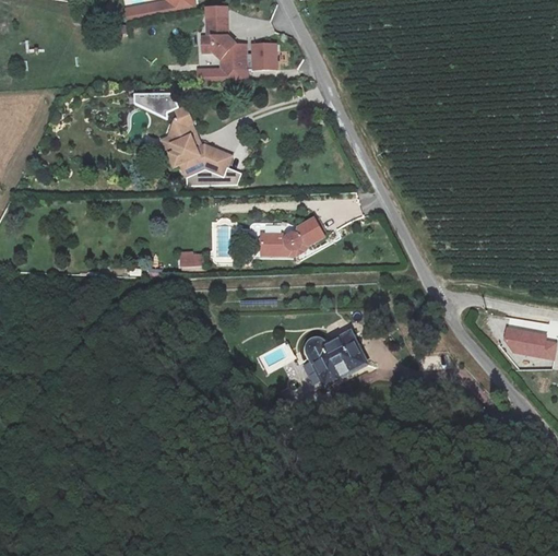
[(246,44),(234,44),(227,37),(227,18),(206,18),(208,36),(202,36),(202,50),(213,50),(221,57),(221,68),(246,68),(246,44)]
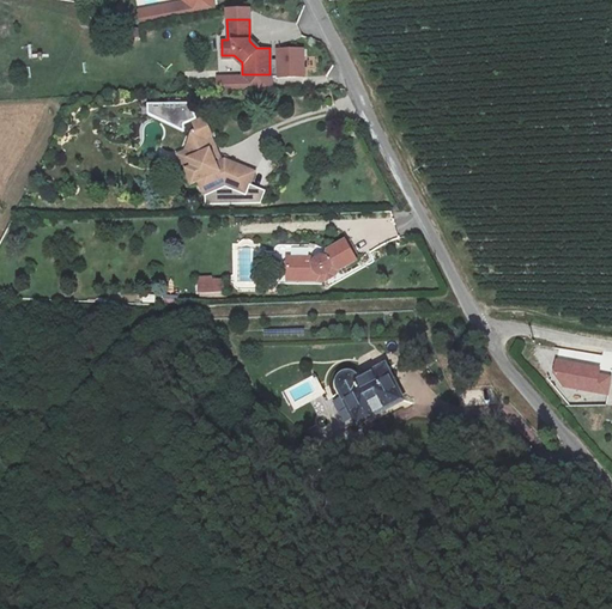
[(276,74),(304,73),(303,43),(274,44),(276,74)]
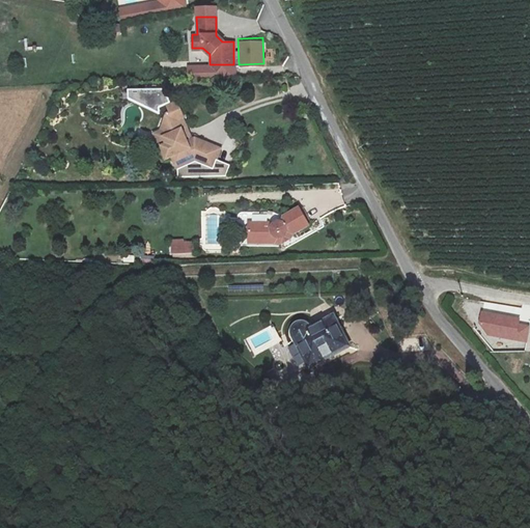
[(185,123),(186,123),(182,116),(183,115),(177,102),(168,105),(171,110),(169,113),(166,114),(161,129),(167,142),(162,144),(166,156),(171,154),(176,167),(195,159),(212,166),(220,146),(194,137),(191,138),(187,140),(180,126),(185,123)]
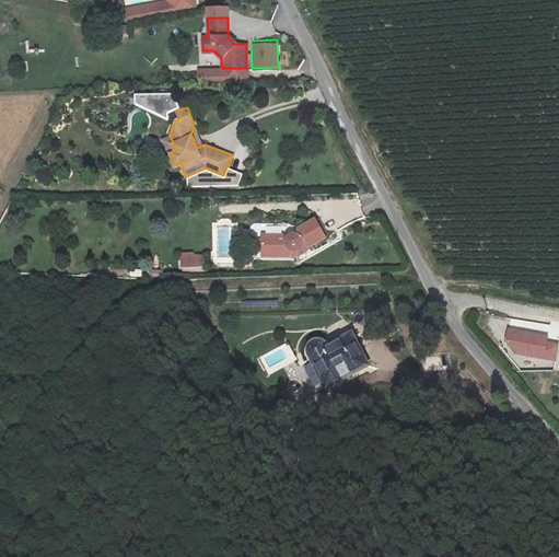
[(201,146),(195,130),(190,132),(197,148),(201,146)]
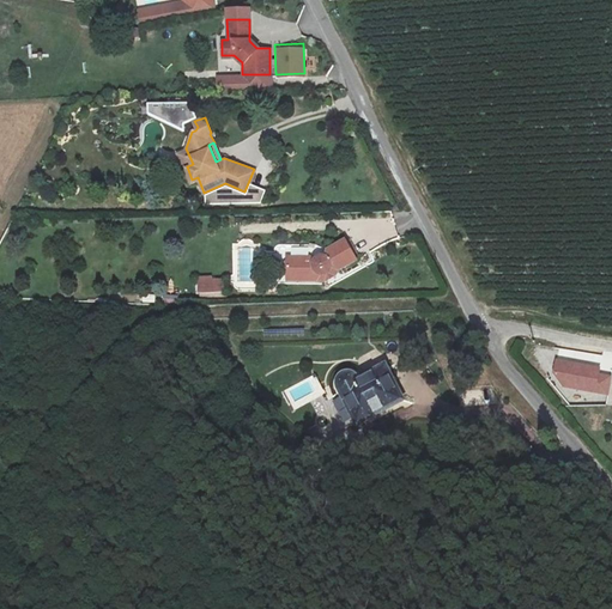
[(193,164),(186,148),(177,152),(189,181),(192,180),(187,166),(193,164)]
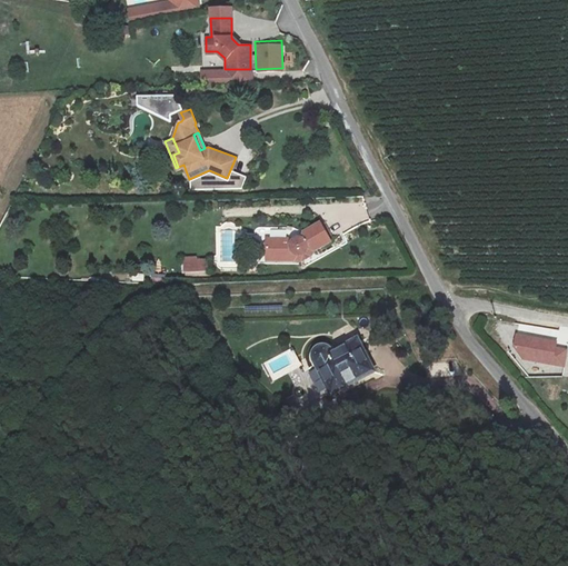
[(189,179),(183,165),(178,167),(185,181),(189,179)]
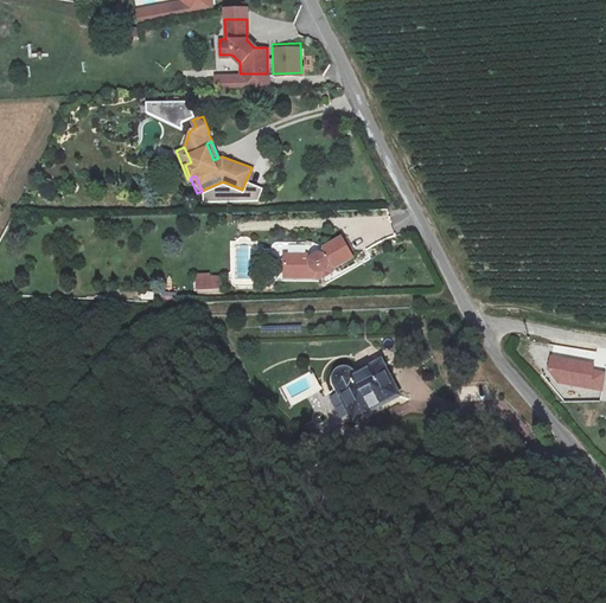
[(323,269),(324,268),(325,268),(325,267),(326,267),(327,265),(327,264),(327,263),(335,264),(352,255),(342,236),(324,245),(321,252),(320,252),(317,252),(313,254),(312,255),(307,252),(284,252),(284,275),(313,275),(317,269),(318,269),(319,270),(320,270),(320,269),(321,269),(323,269)]
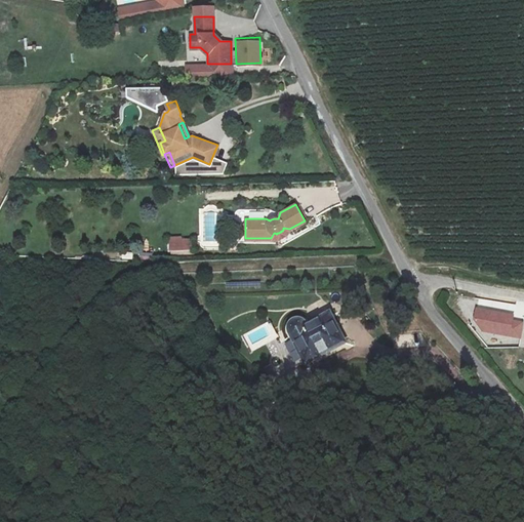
[(278,238),(286,234),(289,229),(283,228),(283,229),(283,230),(282,231),(281,231),(281,232),(280,232),(279,233),(278,233),(277,233),(277,234),(276,234),(275,233),(274,233),(271,238),(278,238)]
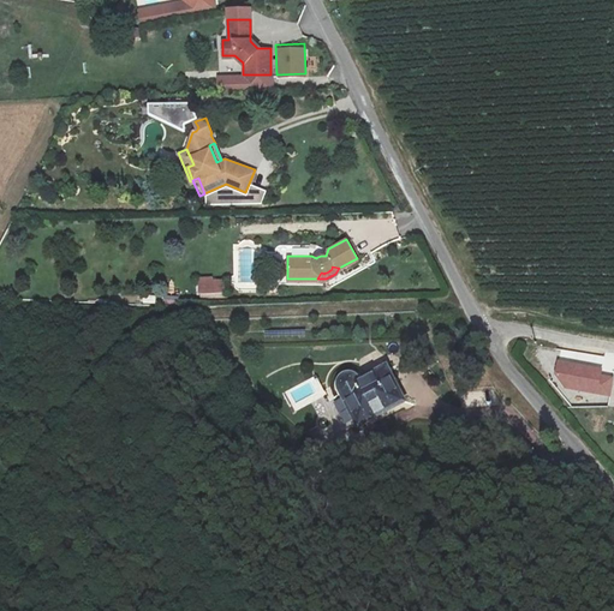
[(212,276),(200,277),(200,292),(212,291),(212,280),(212,276)]
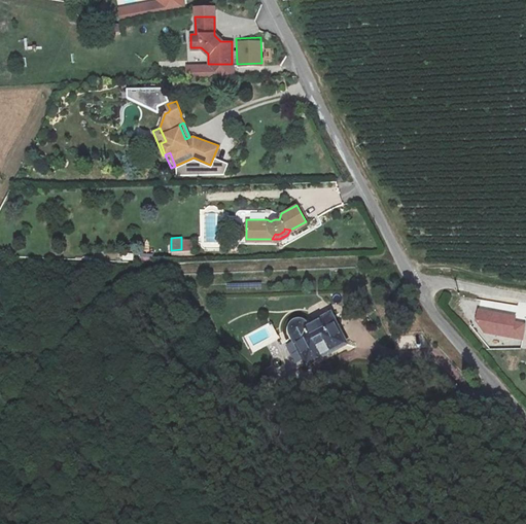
[(194,239),(181,240),(181,249),(195,249),(194,239)]
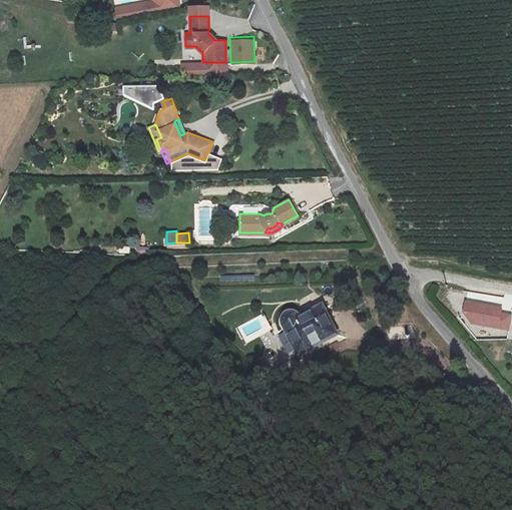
[(136,252),(148,251),(147,243),(135,245),(136,252)]
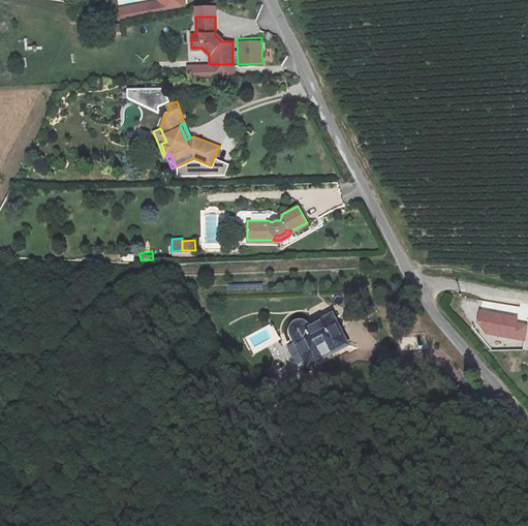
[(391,274),(383,278),(386,285),(394,281),(391,274)]
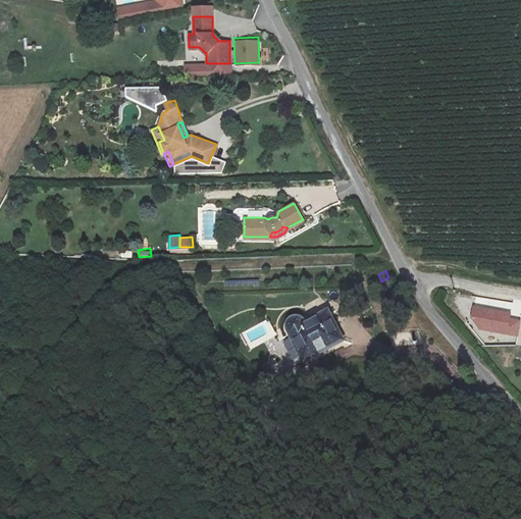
[(290,328),(304,357),(342,338),(327,311),(304,323),(303,321),(301,318),(297,317),(296,317),(294,318),(292,319),(290,321),(289,324),(290,328)]
